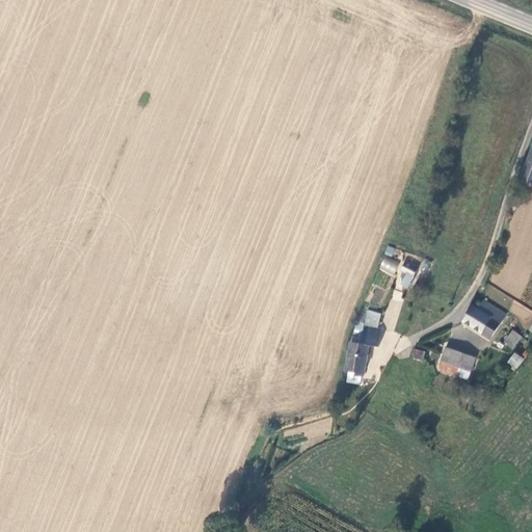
[(531,148),(521,179),(531,183),(531,148)]
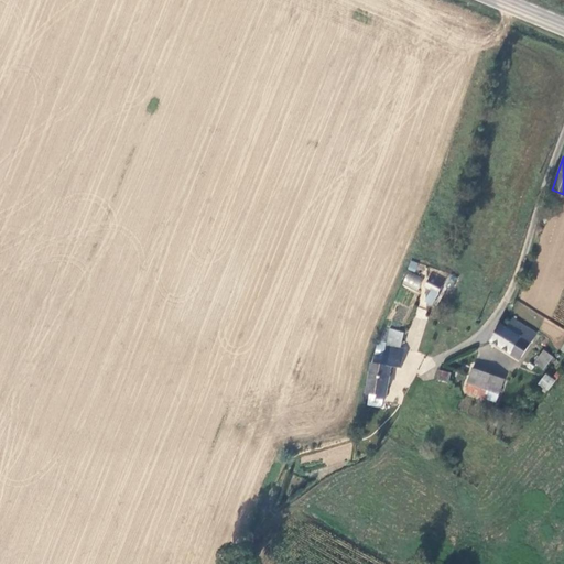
[(408,270),(415,272),(419,262),(410,260),(408,270)]
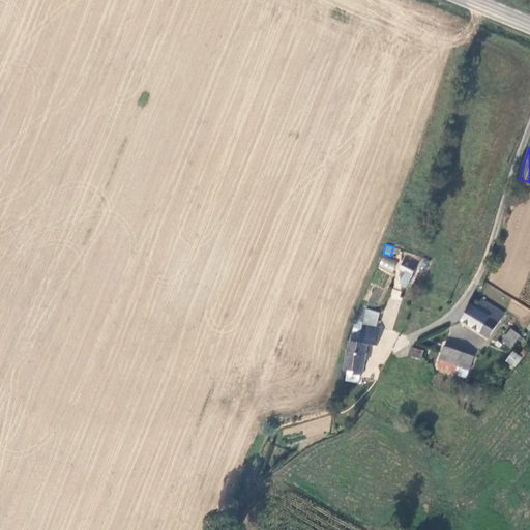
[(392,273),(396,261),(382,256),(378,268),(392,273)]
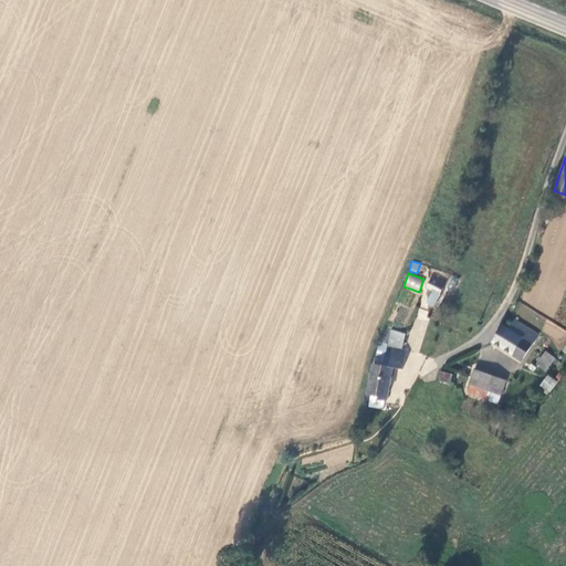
[(431,280),(428,289),(441,294),(446,285),(431,280)]
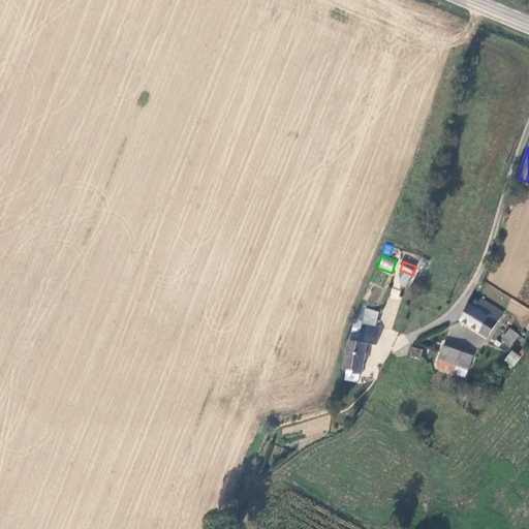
[(392,288),(390,297),(399,299),(401,290),(392,288)]
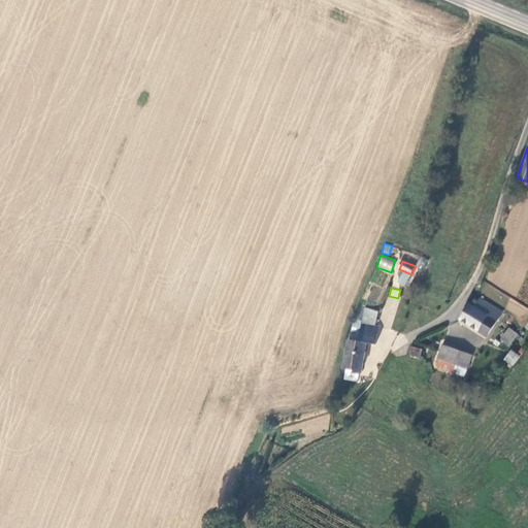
[(482,298),(475,308),(496,323),(503,314),(482,298)]
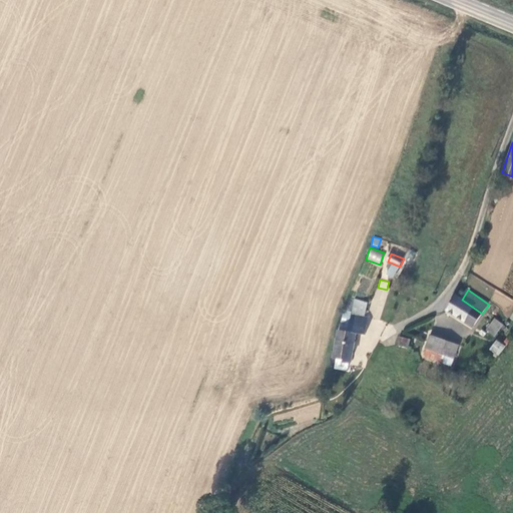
[(473,327),(482,314),(462,300),(457,296),(448,309),(473,327)]
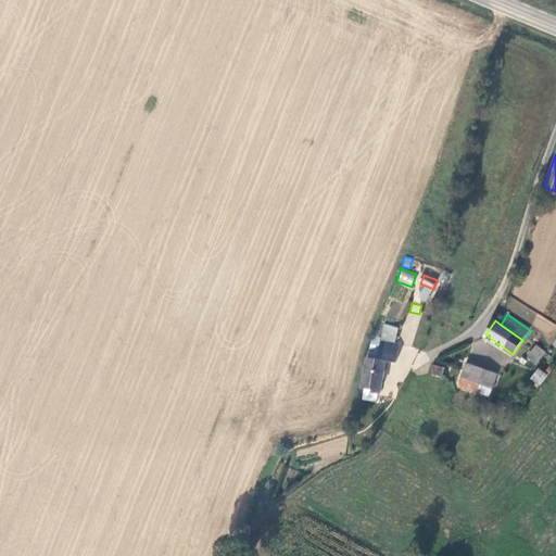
[(381,325),(379,342),(393,344),(395,327),(381,325)]
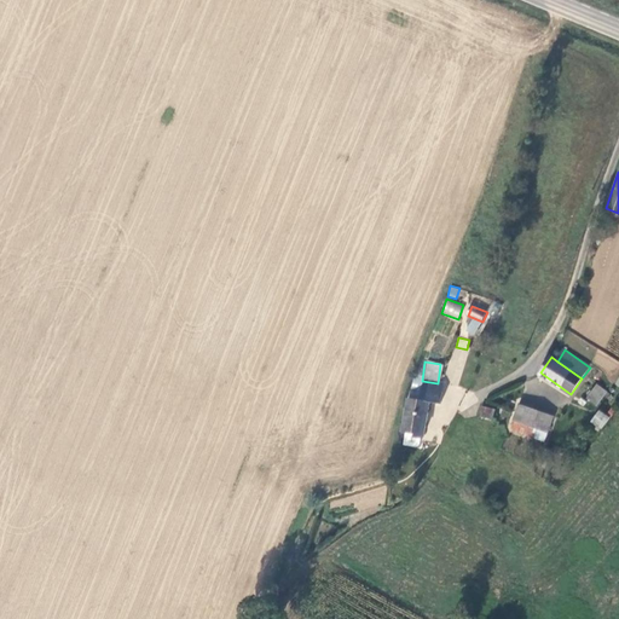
[(408,399),(404,433),(424,435),(432,403),(440,404),(443,383),(438,383),(422,381),(418,401),(408,399)]
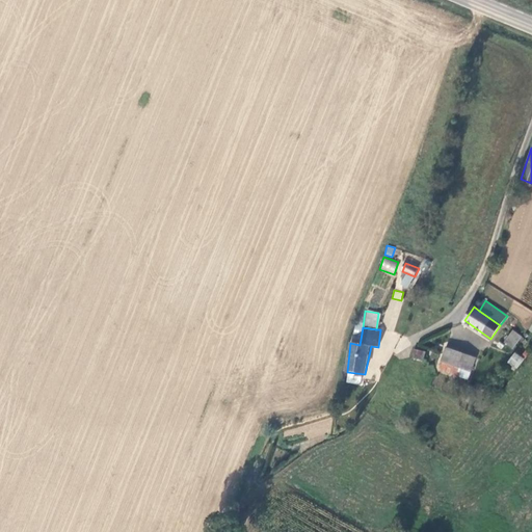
[(502,342),(512,349),(522,336),(511,328),(502,342)]
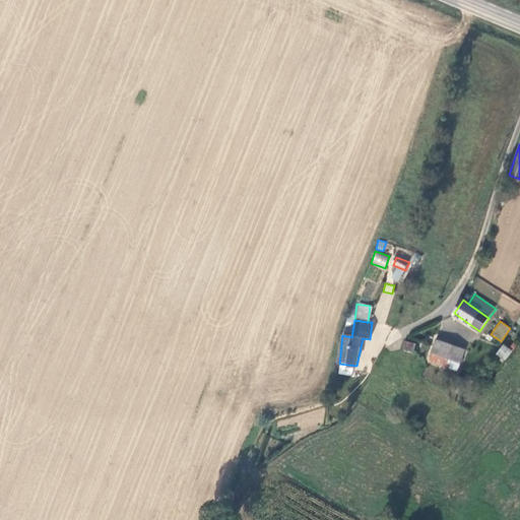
[(413,352),(415,343),(403,340),(401,349),(413,352)]
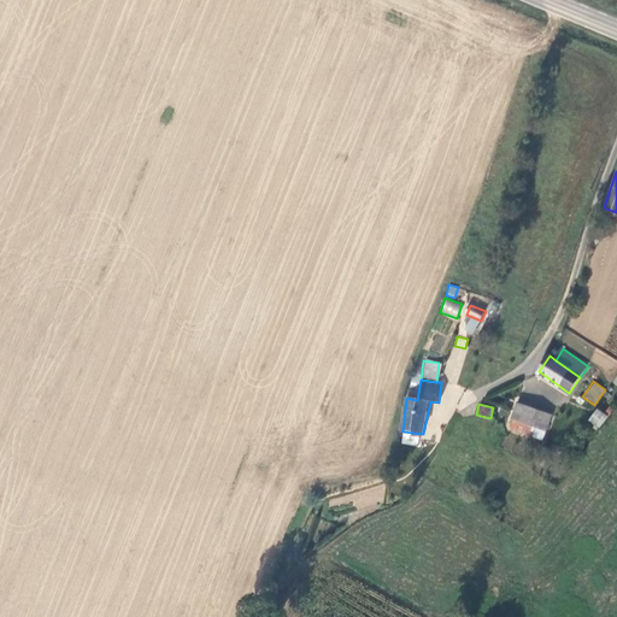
[(516,423),(535,427),(538,415),(539,411),(516,407),(512,422),(516,423)]
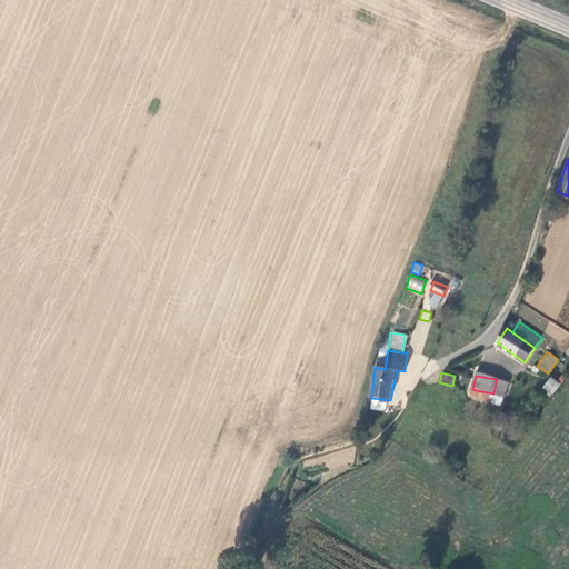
[(550,377),(541,388),(551,396),(560,383),(550,377)]
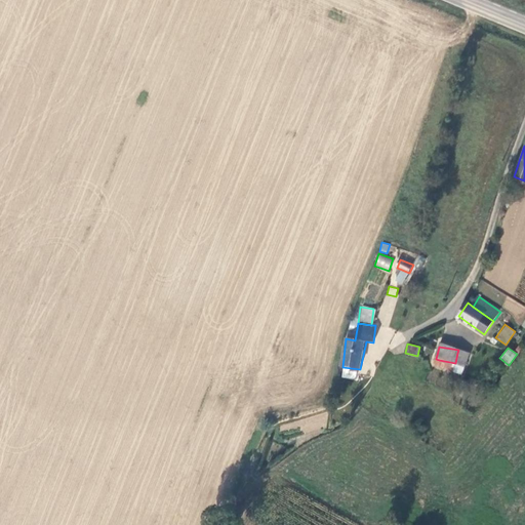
[(470,352),(458,350),(457,353),(455,363),(458,364),(467,365),(470,352)]
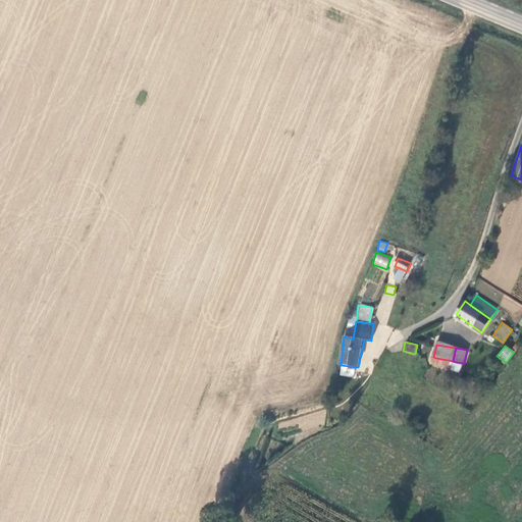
[(434,366),(451,370),(454,370),(456,362),(453,361),(436,358),(434,366)]
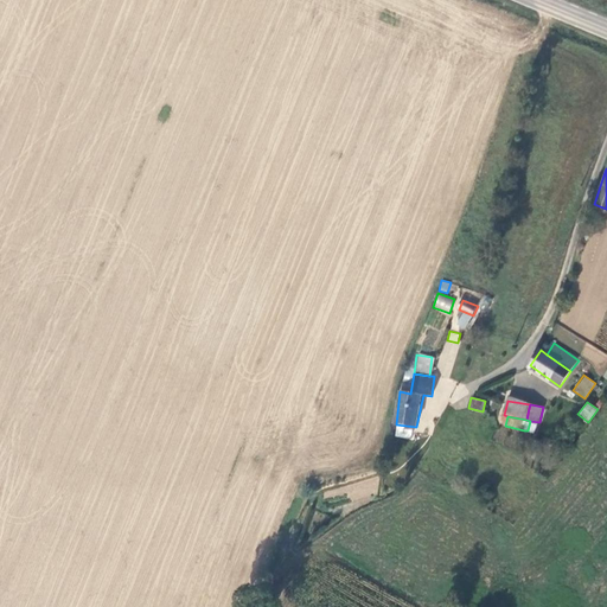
All buildings are outlined.
